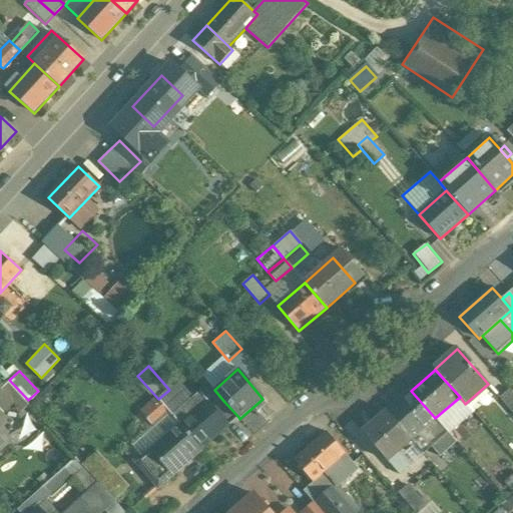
[(178,382),(175,384),(184,395),(167,410),(178,423),(194,410),(190,405),(198,398),(202,403),(206,399),(200,391),(192,398),(178,382)]
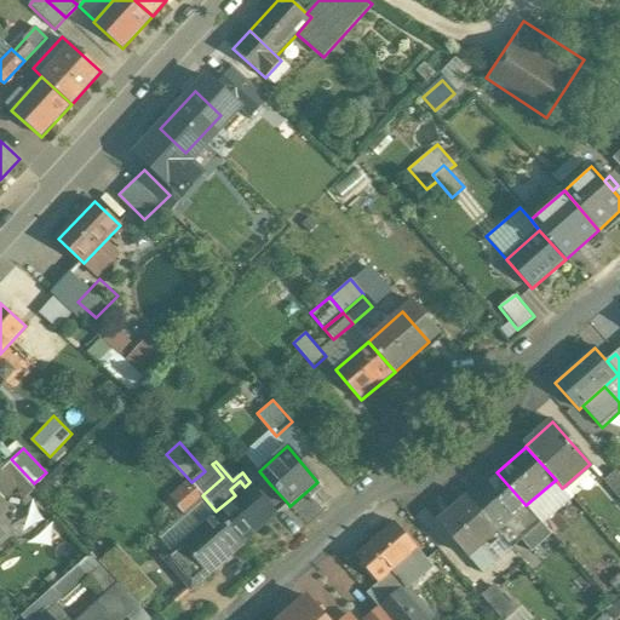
[(10,463),(0,471),(0,495),(15,482),(27,494),(34,488),(10,463)]
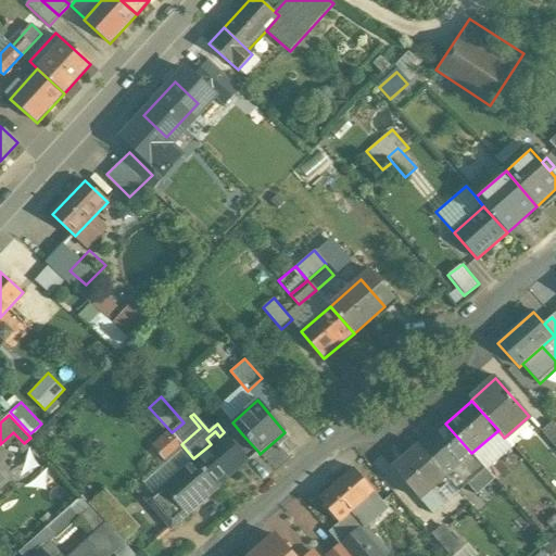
[(184,422),(172,432),(181,444),(200,428),(190,416),(184,422)]
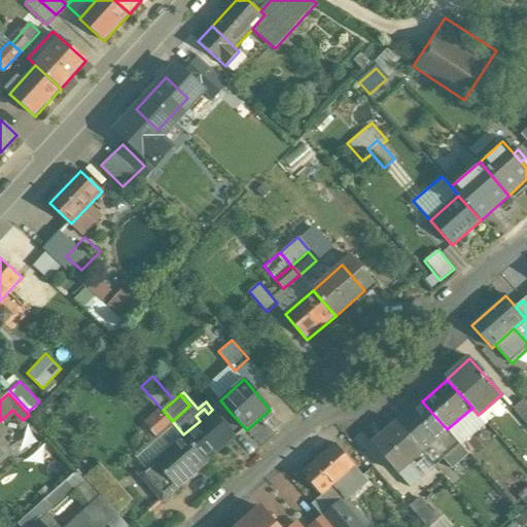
[(526,405),(523,400),(513,410),(526,426),(526,405)]
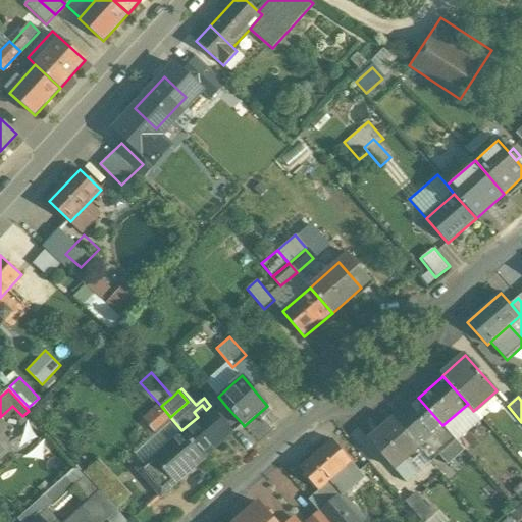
[(442,425),(418,398),(394,419),(418,448),(442,425)]
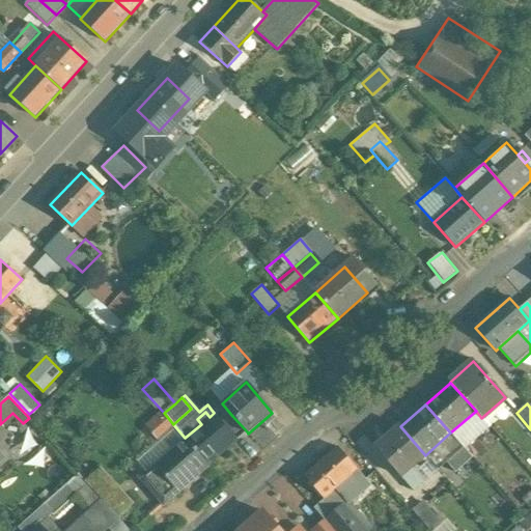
[(214,413),(210,417),(205,412),(197,419),(201,424),(185,438),(207,465),(208,465),(238,440),(223,423),(214,413)]
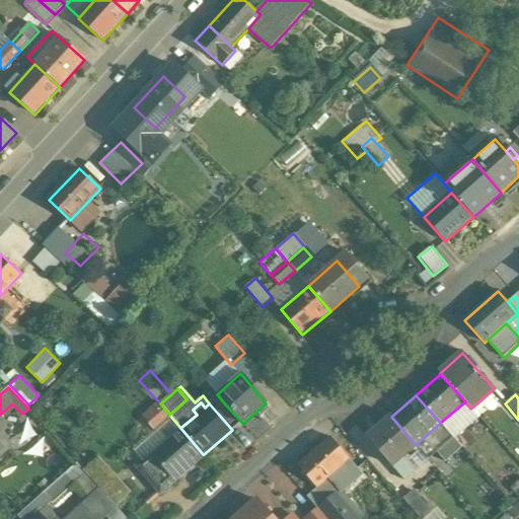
[(169,415),(159,404),(146,417),(155,427),(169,415)]
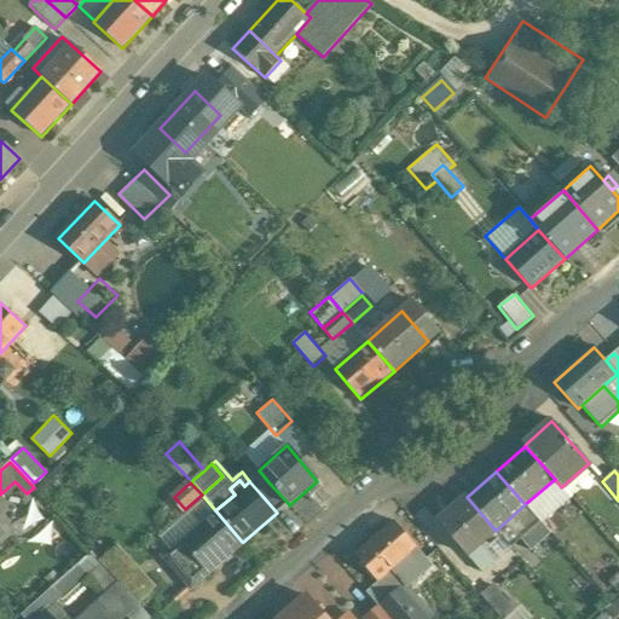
[(288,503),(271,485),(260,493),(277,513),(288,503)]
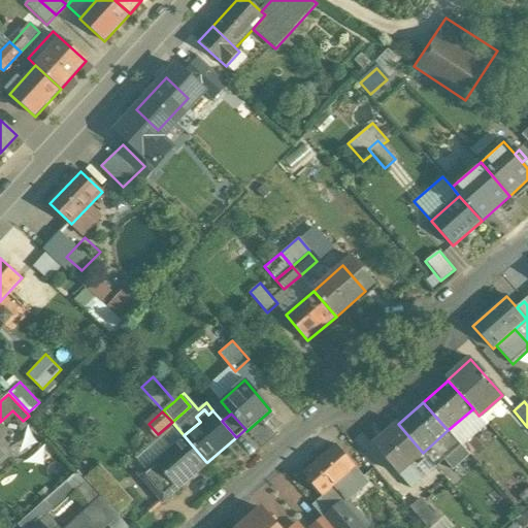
[(126,457),(136,449),(152,433),(142,422),(116,446),(126,457)]
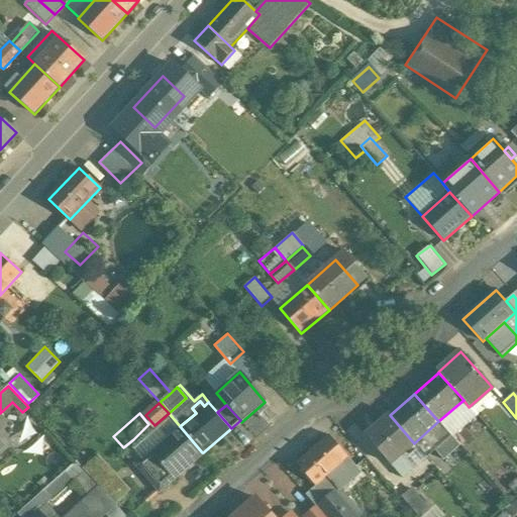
[(414,443),(390,415),(366,436),(390,464),(402,453),(410,462),(422,452),(414,443)]
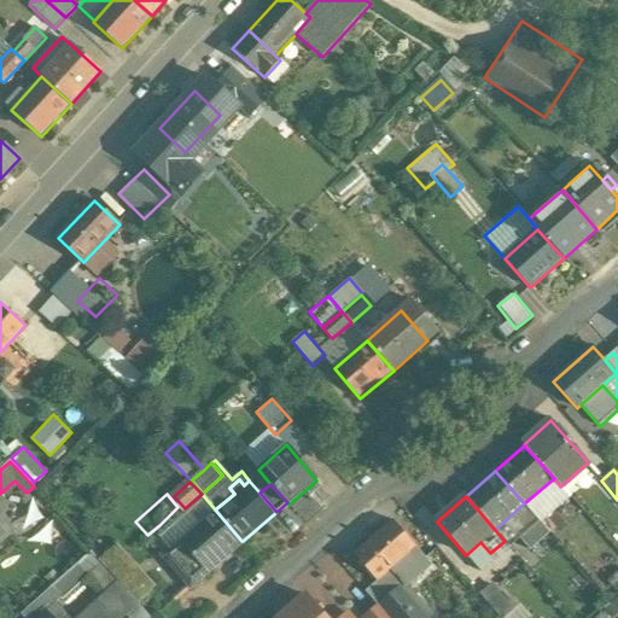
[(242,541),(215,509),(182,540),(209,570),(242,541)]
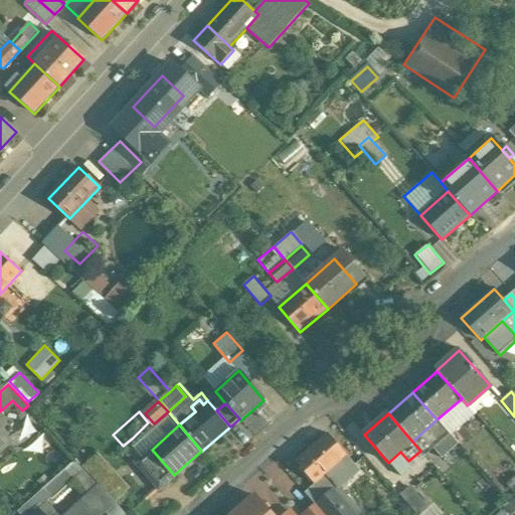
[(328,434),(296,462),(315,484),(347,456),(328,434)]
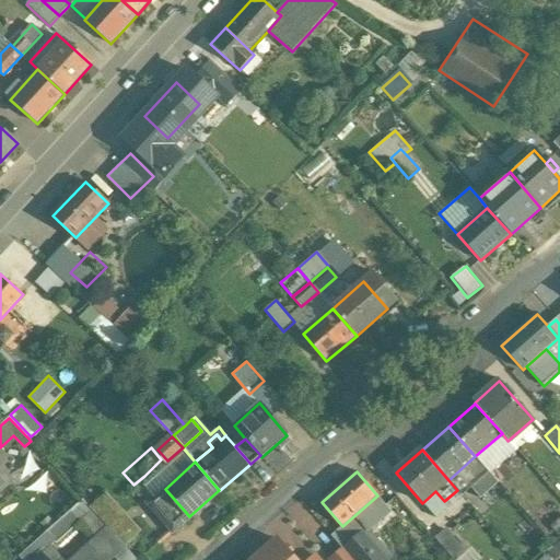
[(162,496),(144,476),(133,485),(150,505),(162,496)]
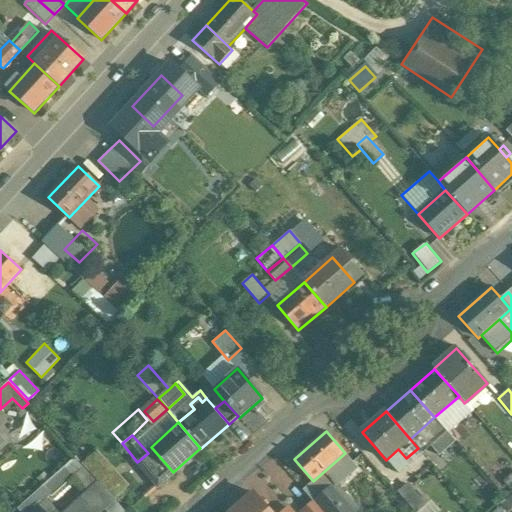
[(406,458),(398,449),(386,460),(399,475),(411,464),(406,458)]
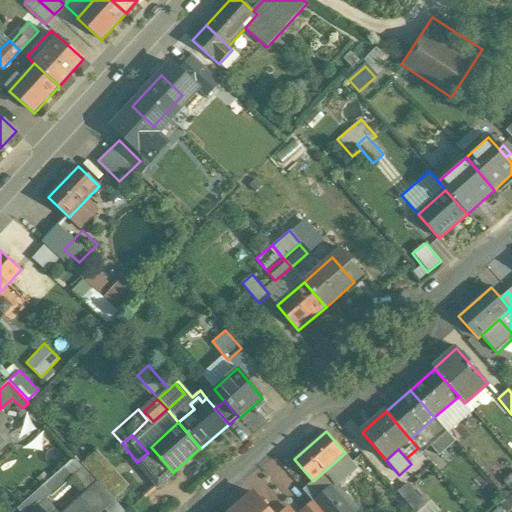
[(345,453),(313,481),(320,490),(331,482),(333,485),(355,466),(345,453)]
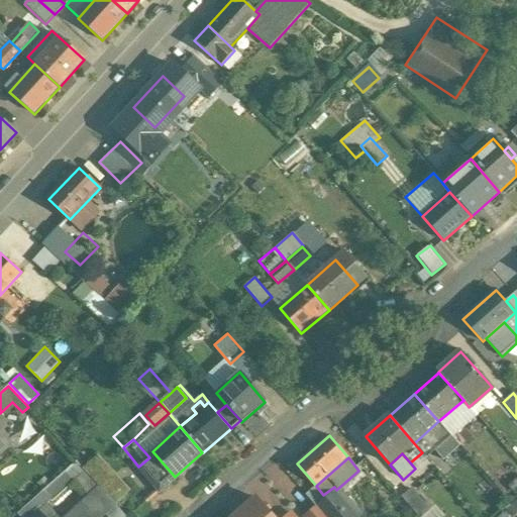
[(77,461),(18,514),(20,516),(31,516),(37,512),(46,504),(73,480),(87,496),(98,486),(77,461)]
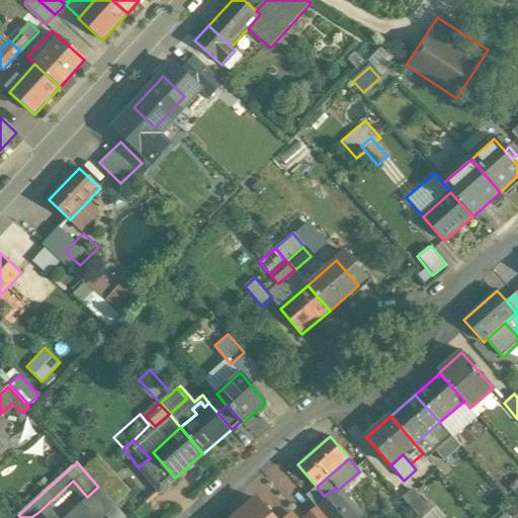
[(87,497),(63,517),(58,517),(47,505),(37,513),(41,517),(100,517),(104,514),(107,517),(126,517),(98,487),(87,497)]
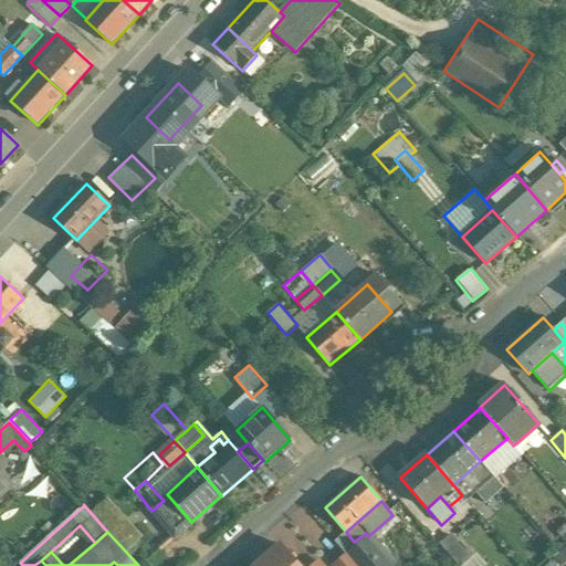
[(461,565),(470,559),(452,537),(442,545),(458,565),(461,565)]
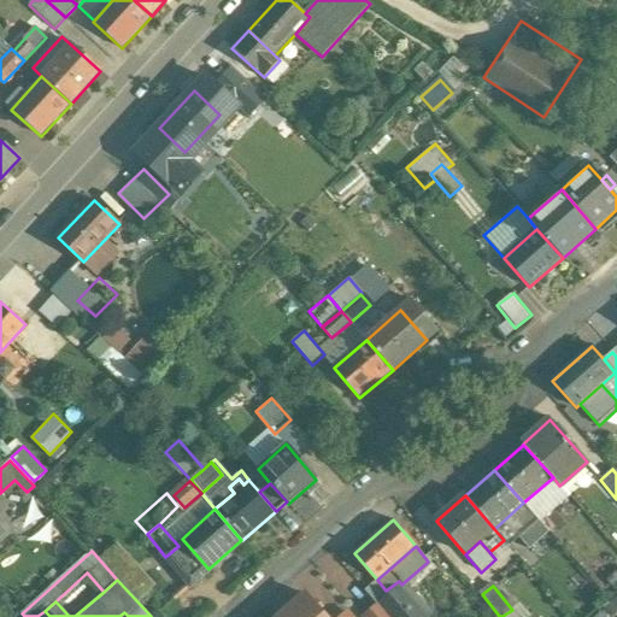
[(405,610),(391,593),(377,605),(388,616),(427,616),(415,601),(405,610)]
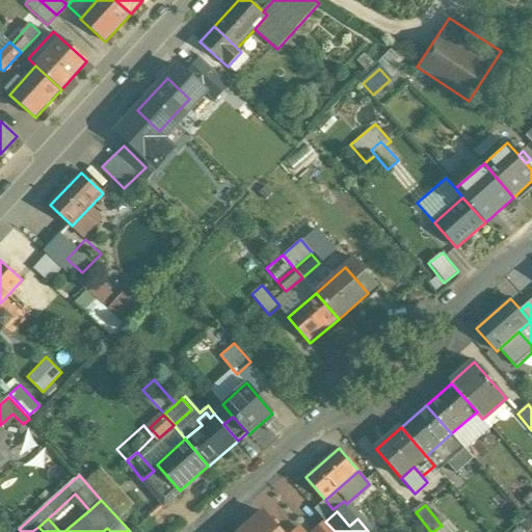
[(280,531),(264,513),(242,531),(280,531)]
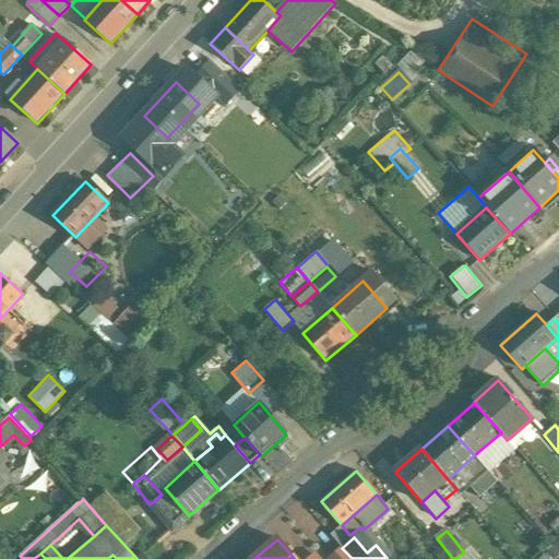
[(464,552),(455,558),(479,558),(480,558),(472,547),(464,552)]
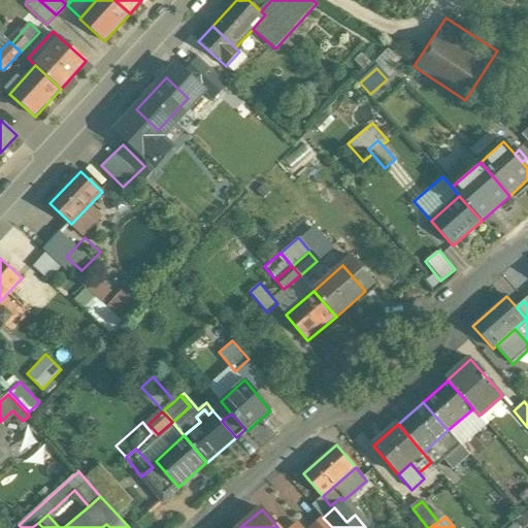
[(329,527),(323,518),(314,524),(316,527),(329,527)]
